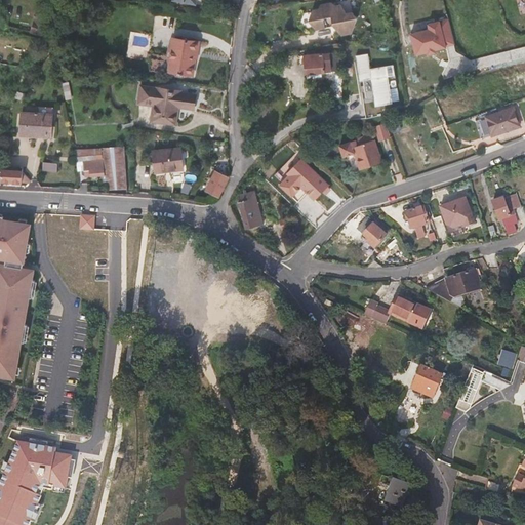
[(306,30),(313,27),(315,28),(324,26),(332,24),(339,34),(352,32),(357,17),(353,12),(342,15),(340,6),(331,8),(330,4),(319,7),(320,10),(311,12),(310,14),(303,16),(297,24),(306,30)]
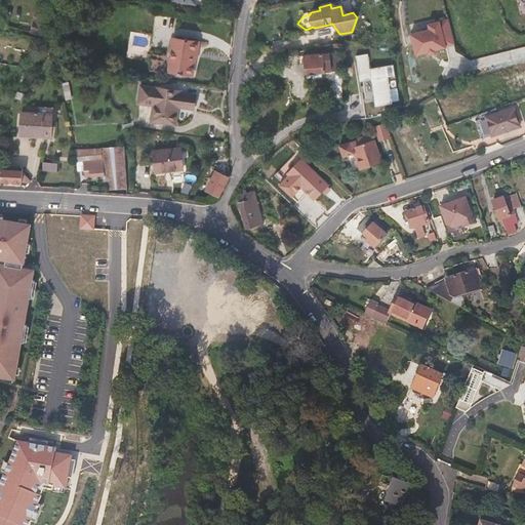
[(409,34),(414,56),(427,53),(427,55),(436,53),(436,51),(455,46),(449,17),(426,23),(428,30),(409,34)]
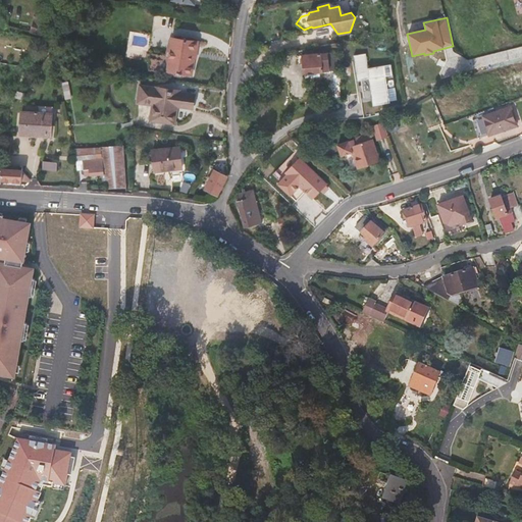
[(53,41),(41,39),(38,38),(37,44),(52,47),(53,41)]
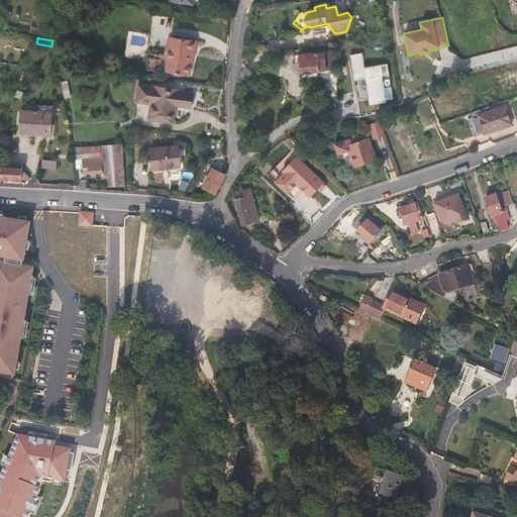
[(194,57),(195,52),(196,46),(196,41),(171,37),(166,71),(190,74),(192,57),(194,57)]
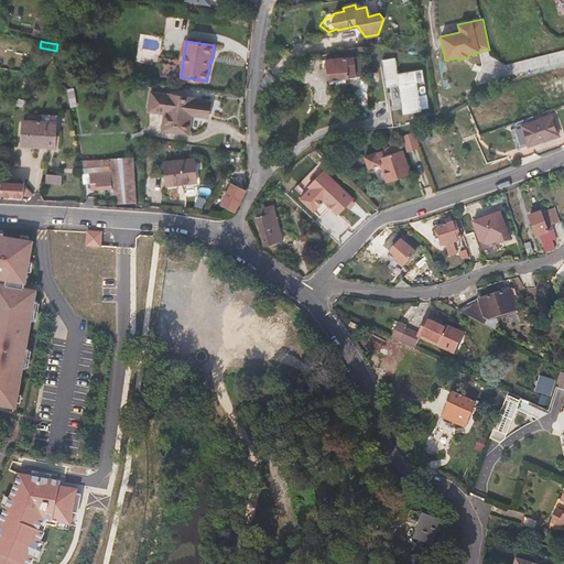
[(364,76),(362,57),(328,60),(328,68),(329,78),(364,76)]
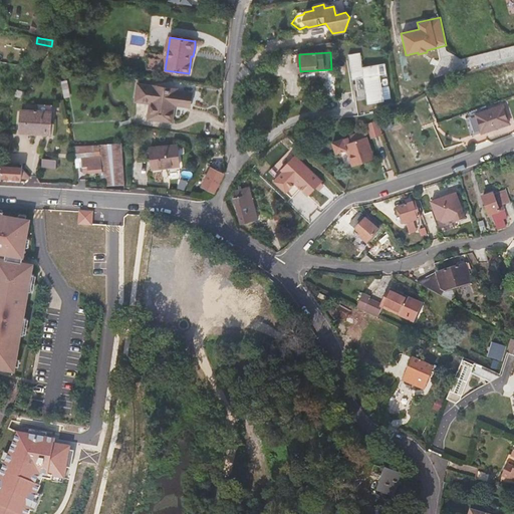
[(362,78),(360,67),(358,52),(345,54),(349,80),(362,78)]
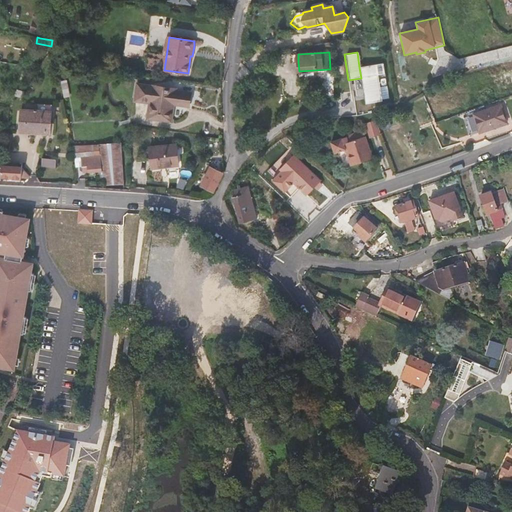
[(507,65),(486,69),(490,84),(496,83),(502,82),(504,85),(511,83),(511,82),(511,61),(506,63),(507,65)]
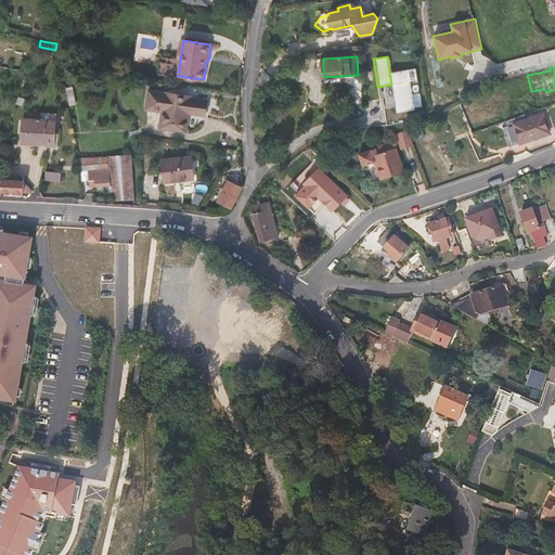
[(416,68),(389,73),(391,85),(396,113),(423,108),(416,68)]
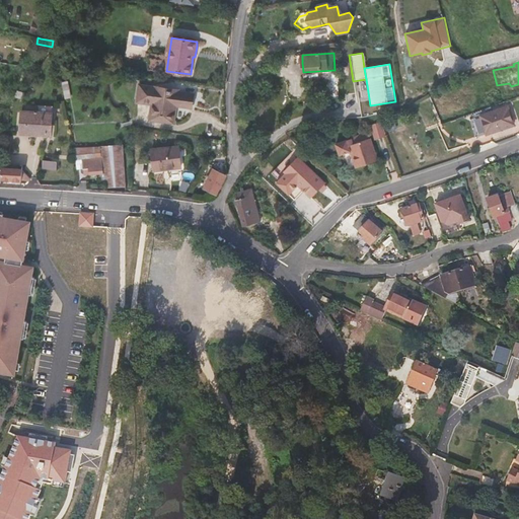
[(70,97),(67,82),(62,83),(62,85),(65,98),(70,97)]
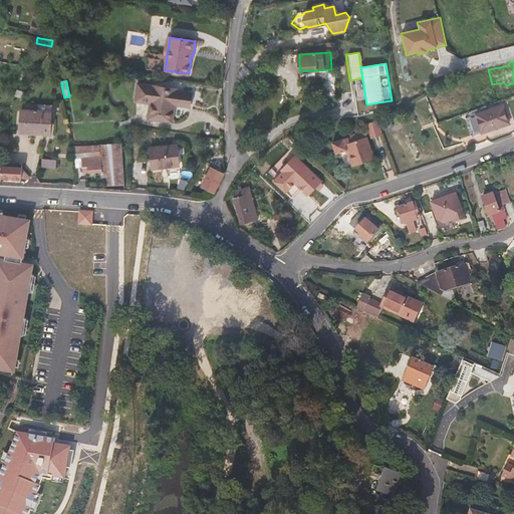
[(191,100),(192,94),(178,92),(179,88),(139,82),(136,100),(151,103),(149,118),(172,121),(175,104),(190,106),(191,100)]
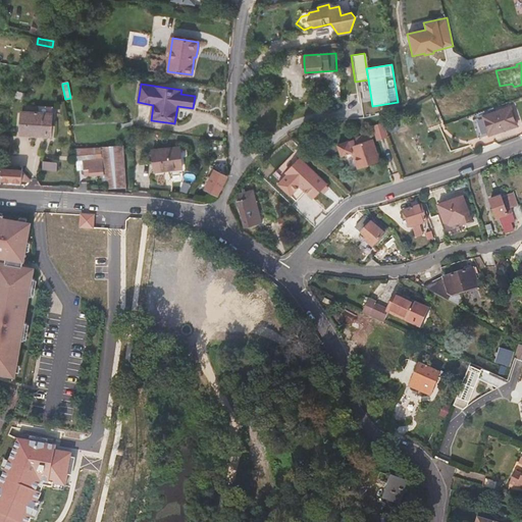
[(20,99),(23,93),(17,91),(15,97),(20,99)]
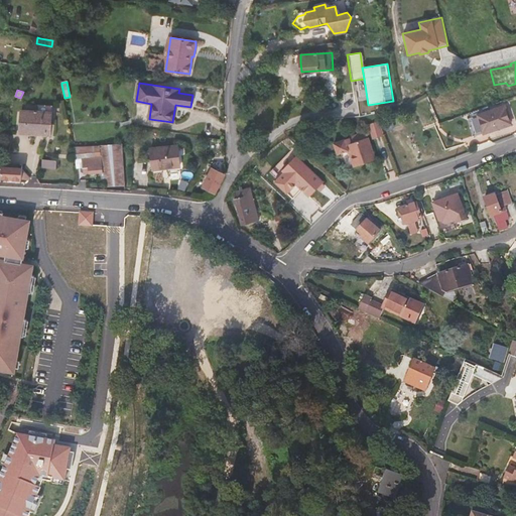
[(50,127),(51,113),(52,106),(38,105),(37,110),(35,110),(34,111),(21,110),(19,132),(33,133),(46,134),(47,127),(50,127)]
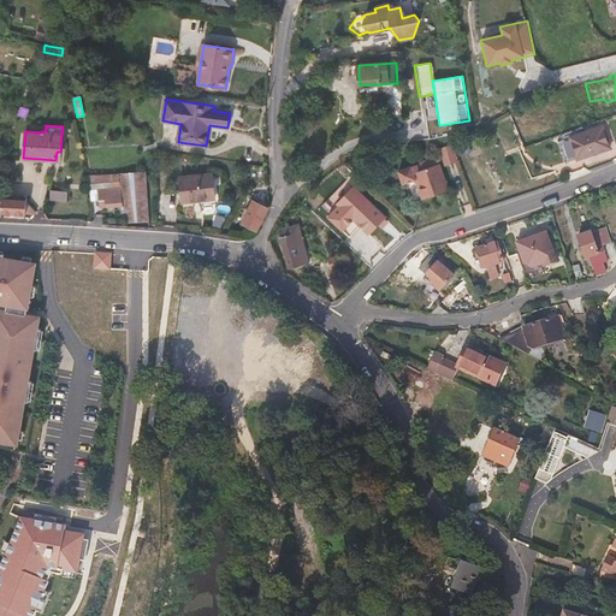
[(610,147),(603,126),(558,142),(566,163),(587,155),(610,147)]
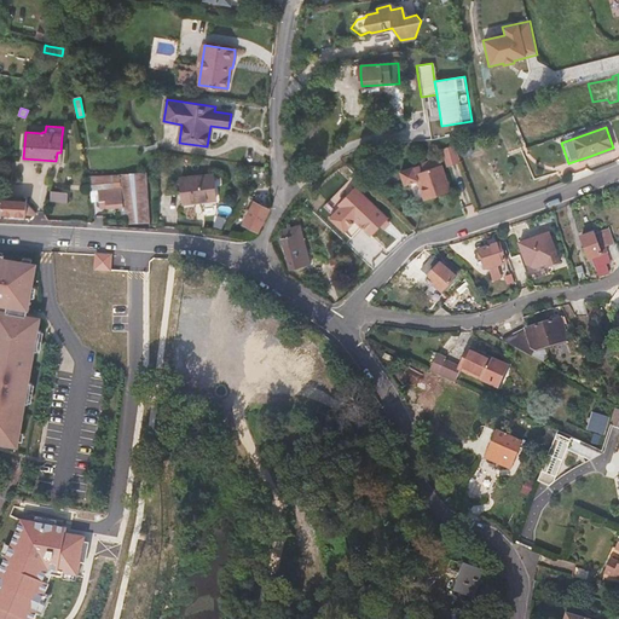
[(474,152),(470,142),(461,145),(464,156),(474,152)]
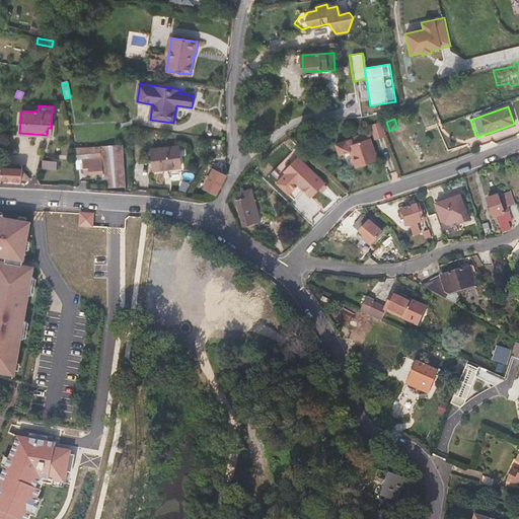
[(385,137),(380,122),(371,125),(376,140),(385,137)]
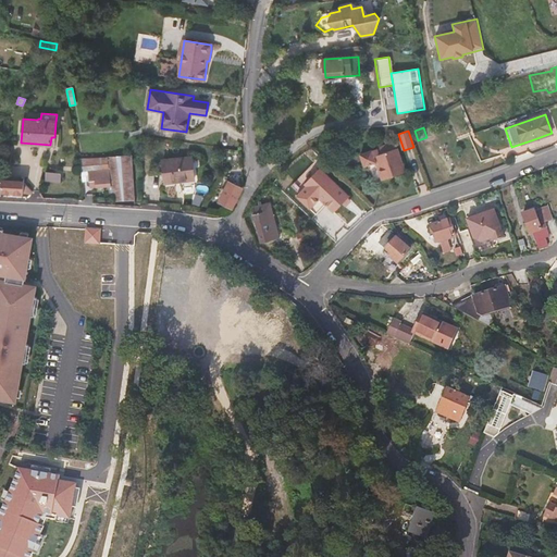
[(406,172),(398,148),(396,149),(394,143),(360,153),(364,166),(378,162),(376,163),(382,181),(394,176),(406,172)]
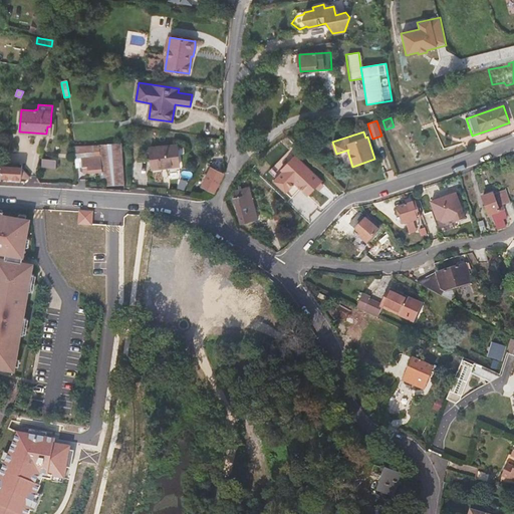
[(124,185),(122,143),(100,145),(99,145),(99,146),(100,156),(103,173),(98,173),(99,182),(104,182),(105,186),(122,185),(124,185)]
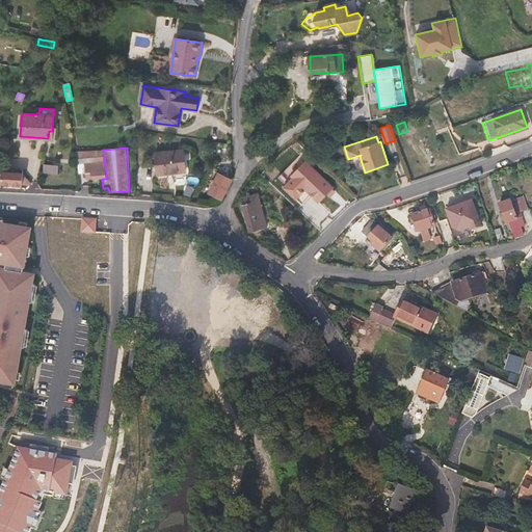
[(186,171),(184,150),(155,153),(158,176),(173,174),(186,171)]
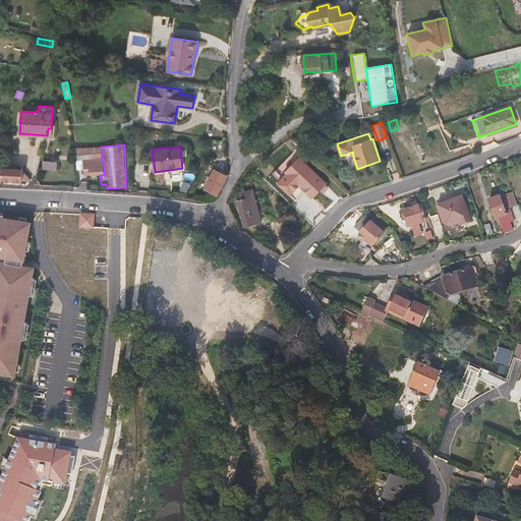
[(102,158),(101,148),(74,149),(76,160),(83,160),(93,159),(102,158)]
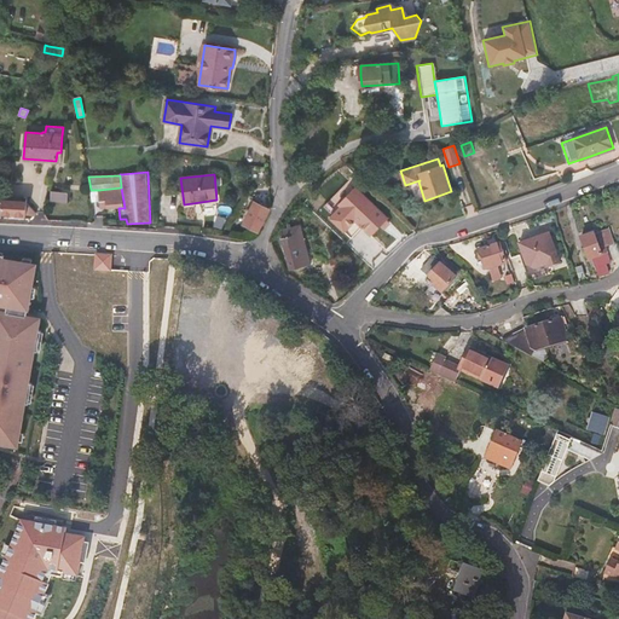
[(388,218),(356,187),(340,203),(342,207),(331,218),(345,230),(356,219),(363,226),(371,235),(388,218)]
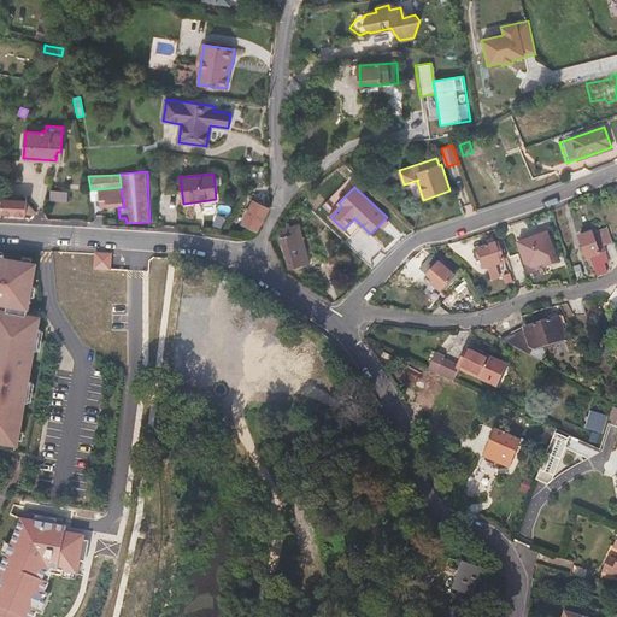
[(66,203),(68,192),(51,191),(51,200),(66,203)]
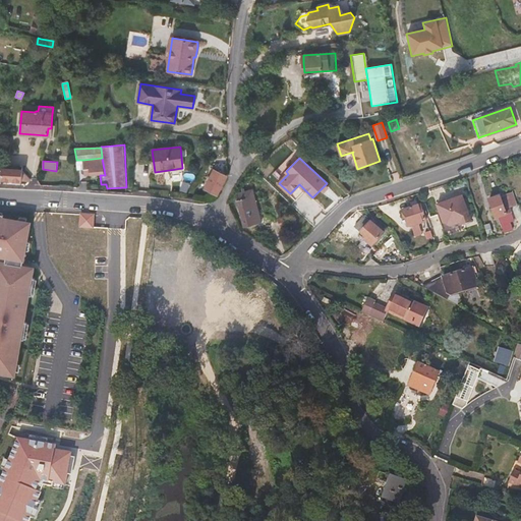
[(147,162),(133,163),(132,188),(136,189),(148,190),(147,162)]
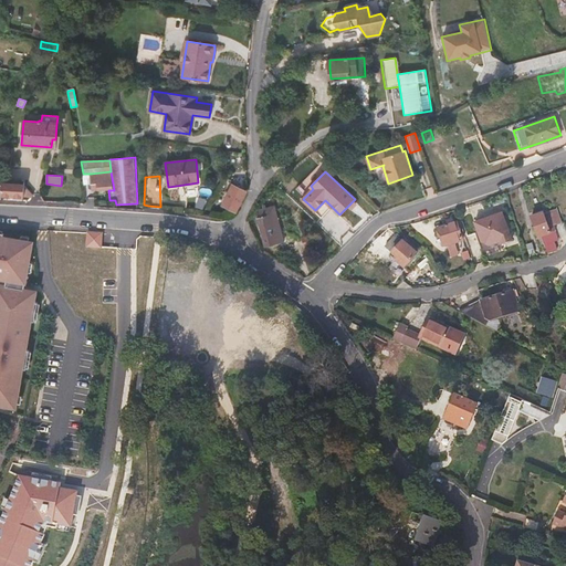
[(287,196),(296,187),(297,188),(301,184),(294,177),(282,190),(287,196)]
